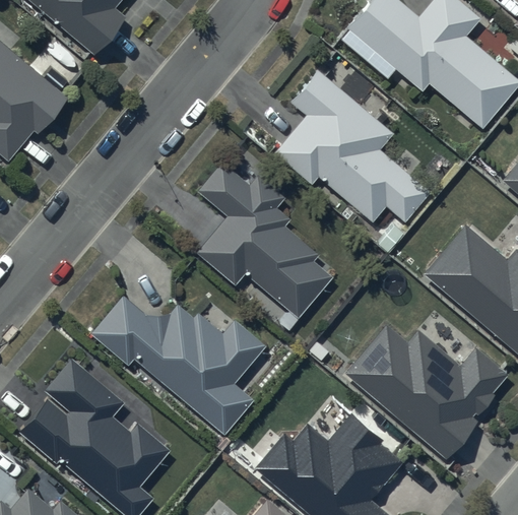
[(27,0),(94,55),(127,17),(116,8),(122,0),(27,0)]
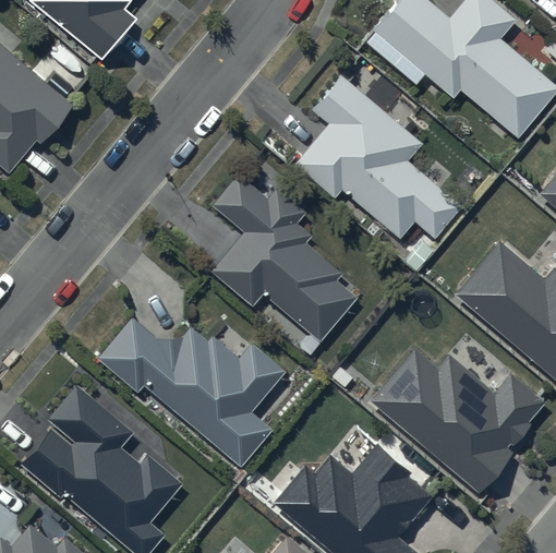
[(467,0),(450,20),(427,0),(396,0),(371,31),(452,100),(460,91),(518,140),(555,94),(555,85),(500,39),(518,20),(493,0),(467,0)]
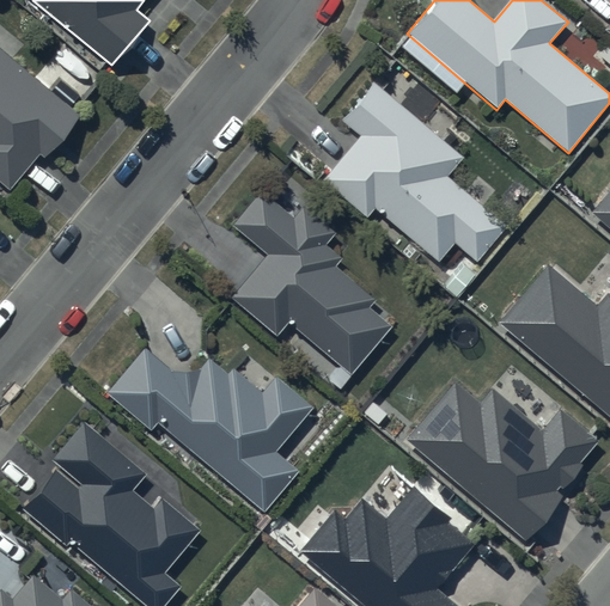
[(0,179),(11,189),(42,154),(44,157),(79,118),(0,47),(0,179)]
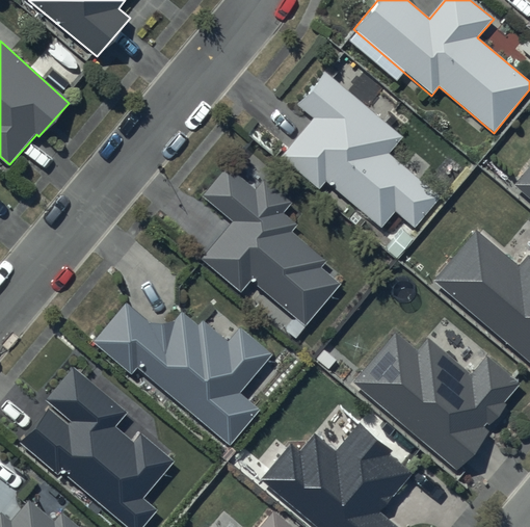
[(402,136),(324,71),(297,106),(313,119),(281,157),(320,190),(326,183),(380,229),(395,211),(416,229),(442,196),(389,153),(402,136)]
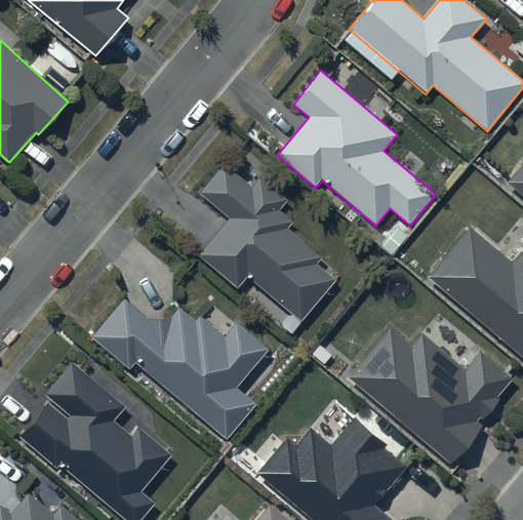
[(226,162),(199,193),(229,220),(198,254),(237,288),(247,277),(291,315),(282,326),(292,335),(304,322),(303,321),(338,280),(317,263),(322,256),(288,228),(294,222),(280,209),(286,201),(260,177),(253,186),(226,162)]
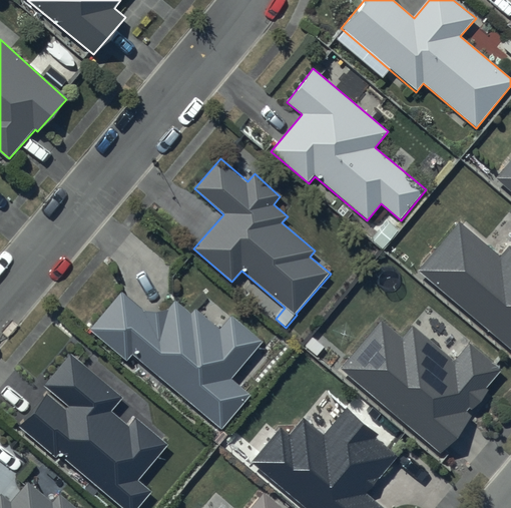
[(510,159),(495,178),(510,190),(510,159)]
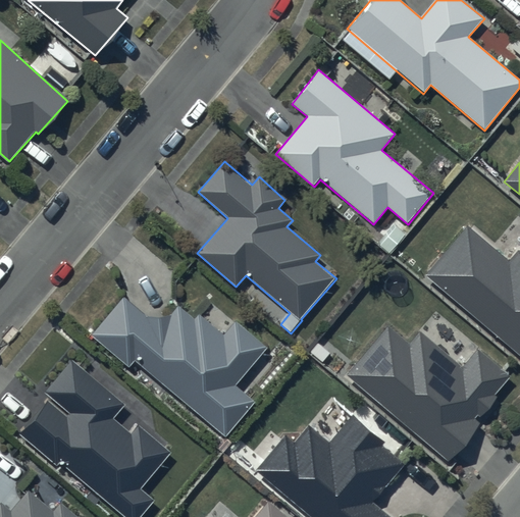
[(519,250),(518,250),(509,261),(465,225),(425,275),(519,355),(519,250)]
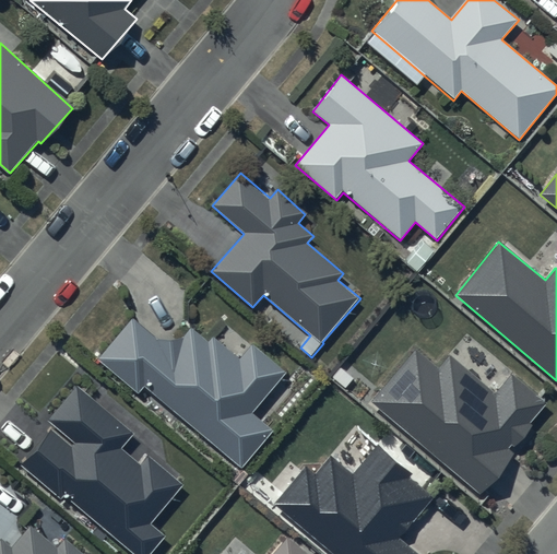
[(131,318),(97,360),(138,395),(143,387),(241,468),(273,432),(251,413),(286,373),(252,344),(239,360),(212,337),(209,341),(192,327),(184,338),(156,338),(131,318)]
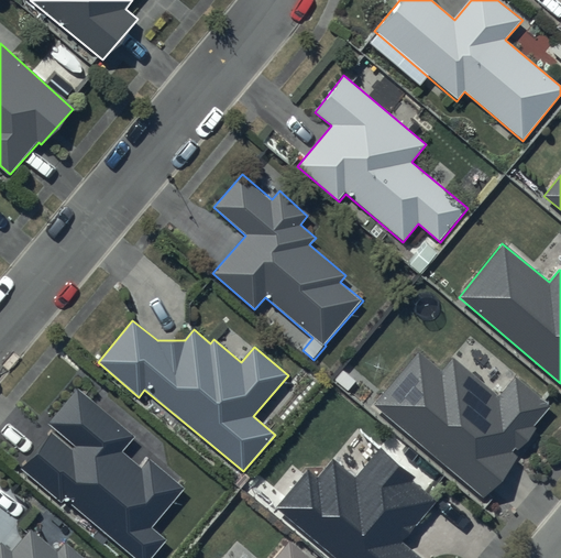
[(418,351),(373,404),(482,498),(517,458),(513,455),(536,428),(534,427),(550,407),(516,376),(499,395),(452,356),(440,370),(418,351)]
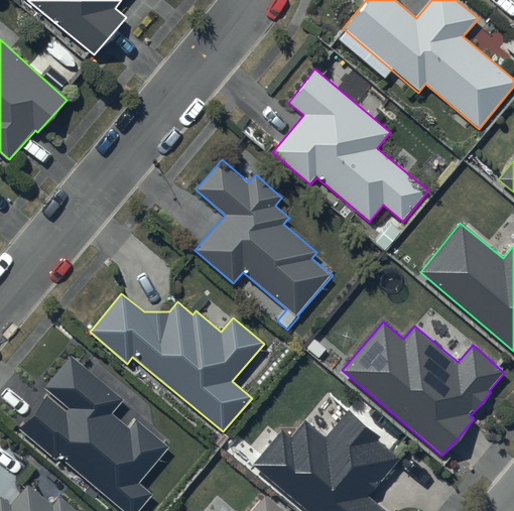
[(122,399),(72,357),(44,389),(50,393),(20,430),(56,461),(59,458),(124,510),(139,510),(152,495),(139,484),(169,446),(136,419),(128,428),(110,413),(122,399)]
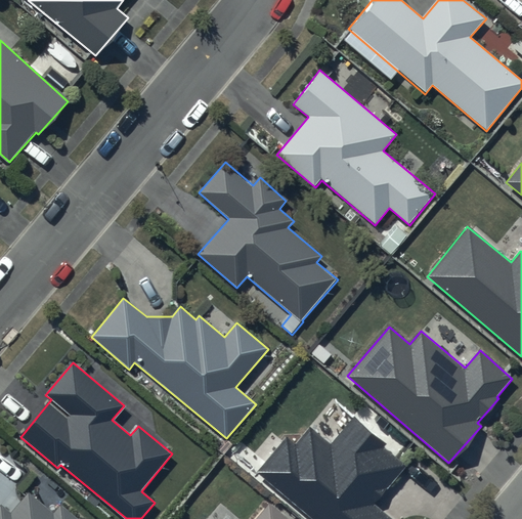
[(288,437),(257,473),(311,518),(391,518),(374,504),(405,466),(383,447),(385,445),(335,403),(313,429),(311,427),(296,444),(288,437)]
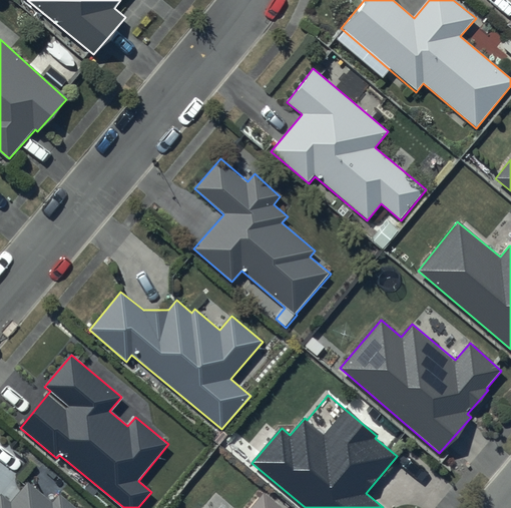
[(76,507),(60,494),(53,502),(30,482),(12,503),(3,495),(0,497),(0,507),(76,507)]
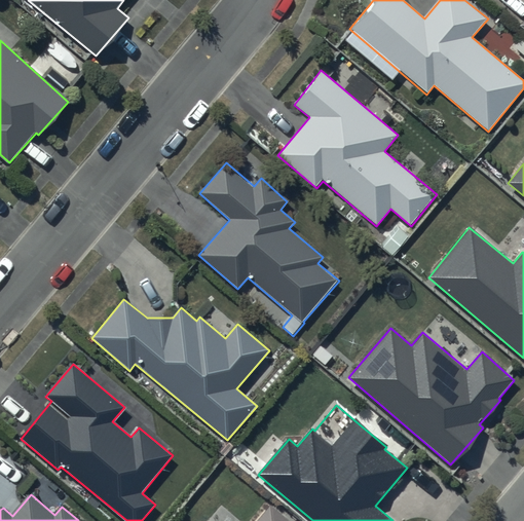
[(290,520),(270,504),(255,520),(290,520)]
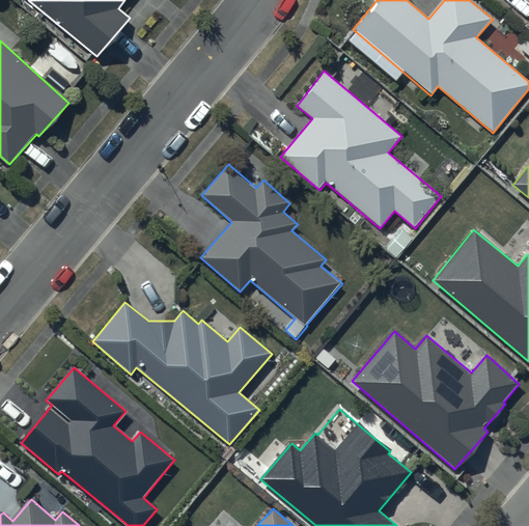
All buildings are outlined.
